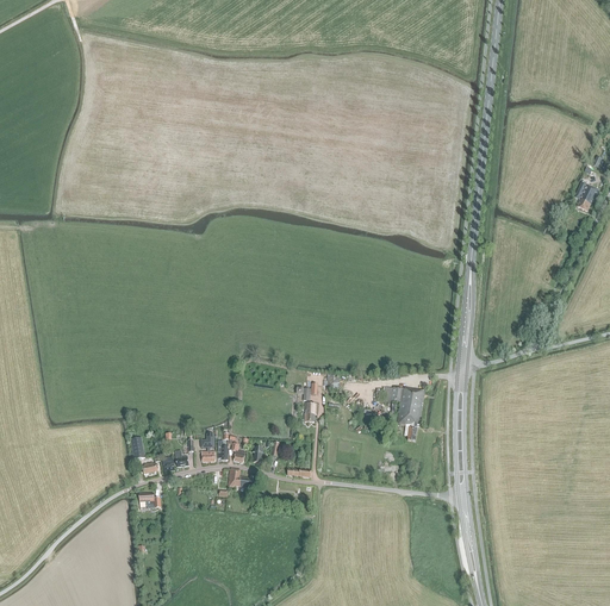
[(599,188),(582,180),(573,199),(576,200),(578,197),(579,198),(577,205),(587,210),(591,204),(592,204),(599,188)]
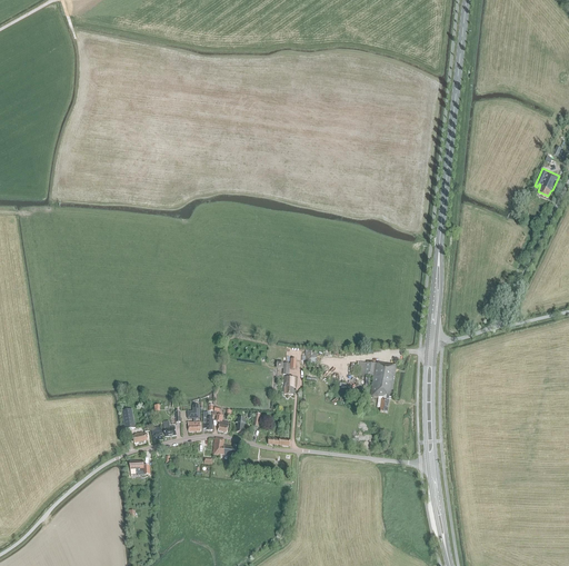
[(317,356),(319,356),(318,347),(307,347),(307,360),(317,360),(317,356)]
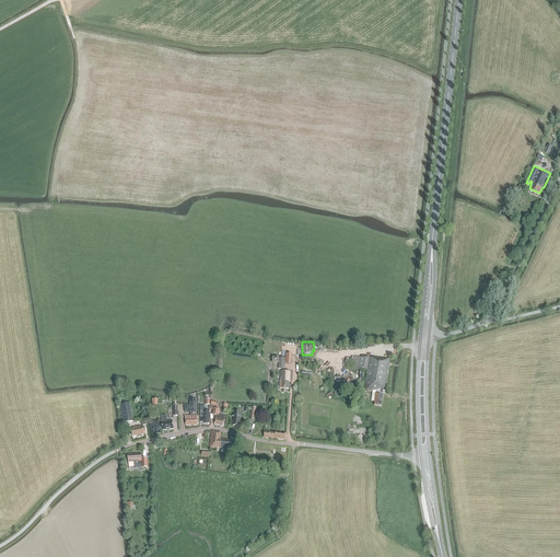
[(361,355),(352,354),(351,358),(353,359),(352,366),(368,368),(364,387),(365,387),(364,392),(368,392),(368,389),(372,389),(371,398),(374,398),(374,403),(381,404),(383,390),(385,391),(389,358),(361,354),(361,355)]
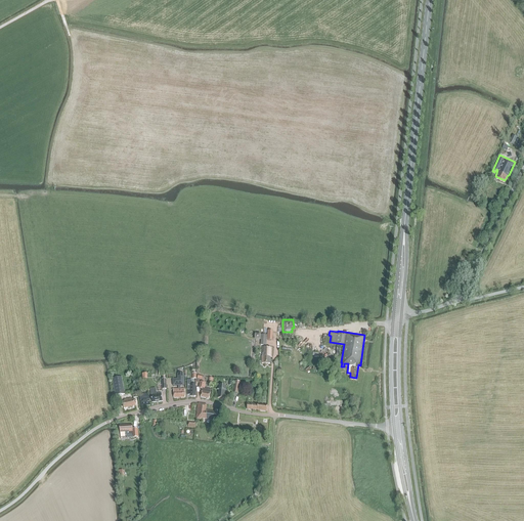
[(272,345),(262,344),(261,360),(270,361),(270,354),(271,354),(272,345)]
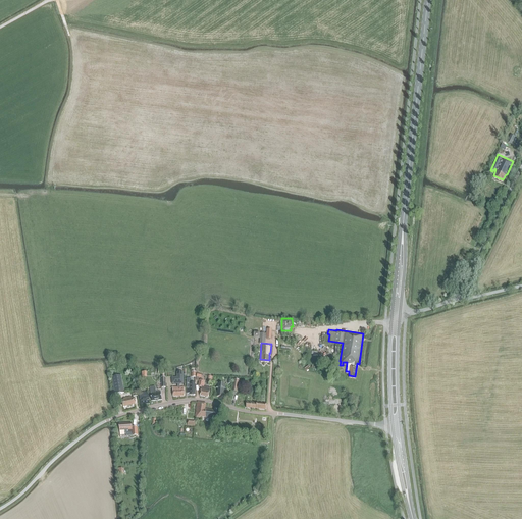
[(177,384),(173,384),(172,384),(172,394),(185,393),(184,384),(179,384),(179,381),(184,380),(184,369),(176,369),(176,374),(171,374),(171,381),(177,381),(177,384)]
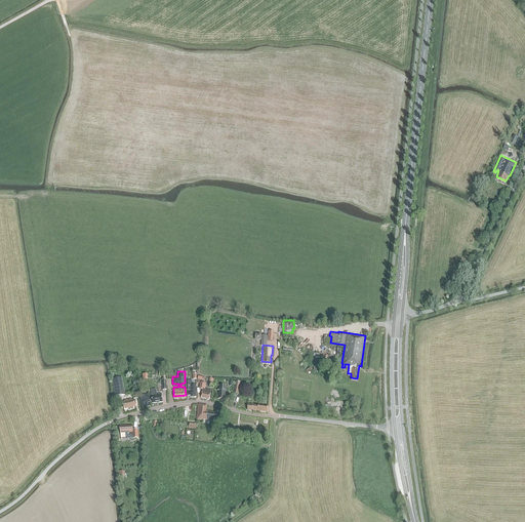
[(125,392),(122,374),(112,375),(115,394),(125,392)]
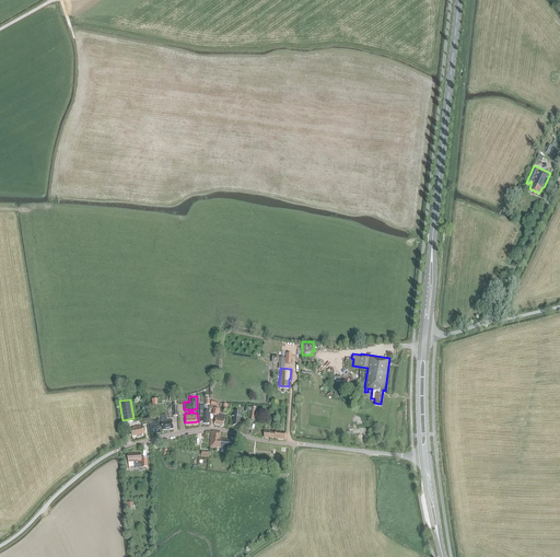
[(205,404),(200,404),(200,414),(200,419),(203,419),(203,421),(209,421),(209,408),(205,408),(205,404)]
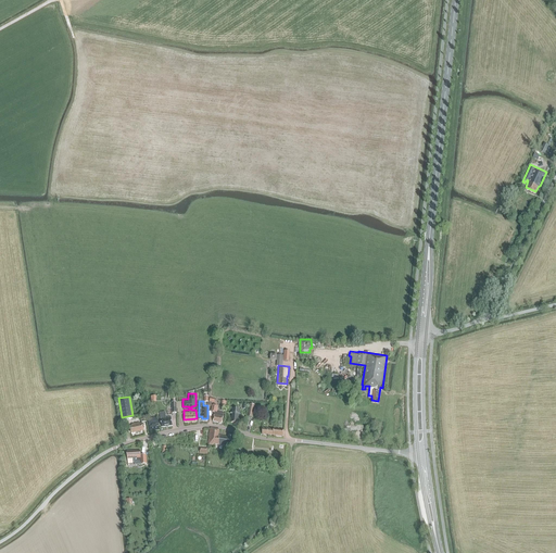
[(240,406),(232,406),(230,419),(234,420),(236,422),(236,420),(239,420),(240,406)]
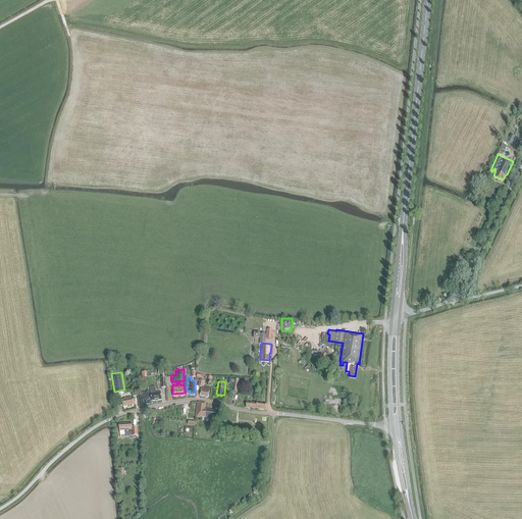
[(150,384),(150,390),(151,398),(161,397),(160,388),(156,390),(155,383),(150,384)]
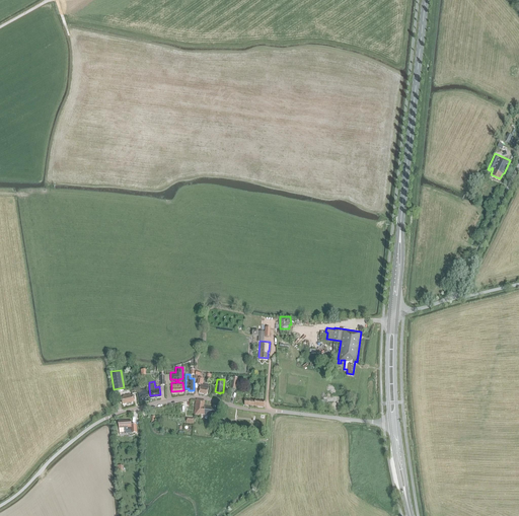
[(209,383),(202,381),(200,381),(200,382),(200,385),(199,390),(207,392),(208,386),(209,383)]
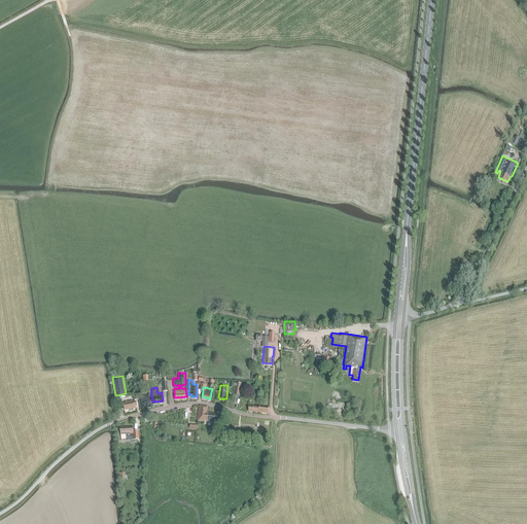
[(147,396),(147,394),(140,395),(140,397),(141,406),(151,405),(150,396),(147,396)]
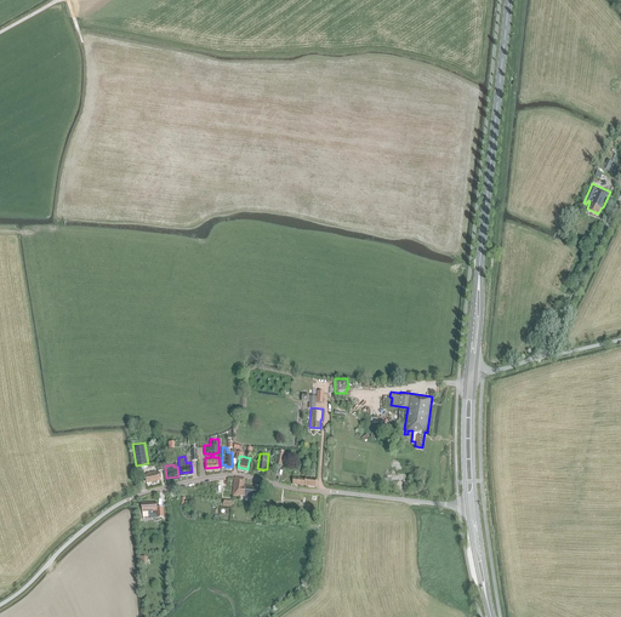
[(157,469),(155,468),(147,470),(147,472),(144,473),(147,480),(161,476),(159,469),(157,469)]
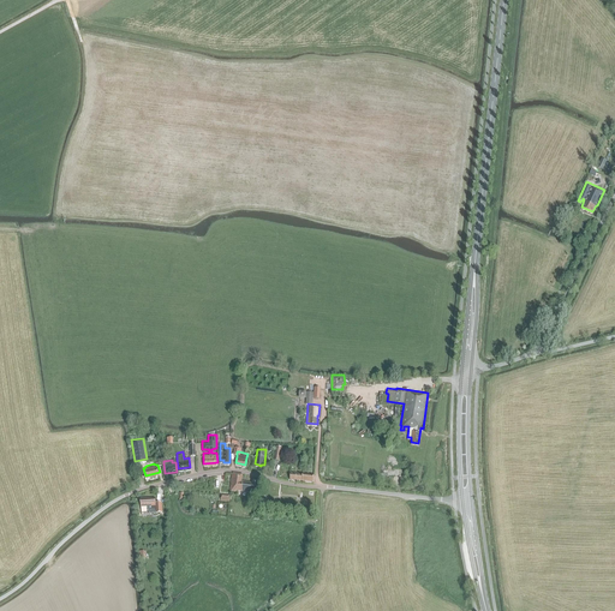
[(243,472),(232,471),(231,484),(230,489),(236,489),(236,487),(252,489),(251,492),(258,493),(260,478),(254,478),(252,480),(242,479),(243,472)]
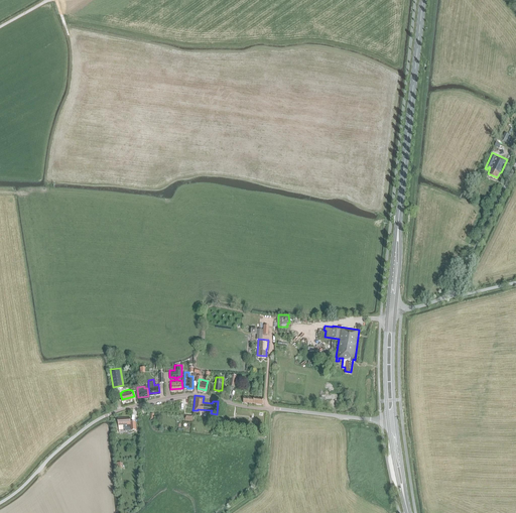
[(119,426),(124,426),(125,428),(136,428),(135,420),(130,420),(130,415),(118,416),(118,423),(119,426)]
